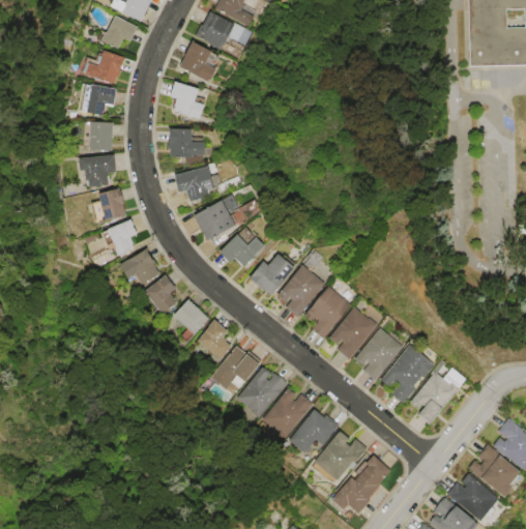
[(110,5),(112,0),(122,0),(124,1),(124,0),(150,0),(147,6),(148,6),(141,22),(110,5)]
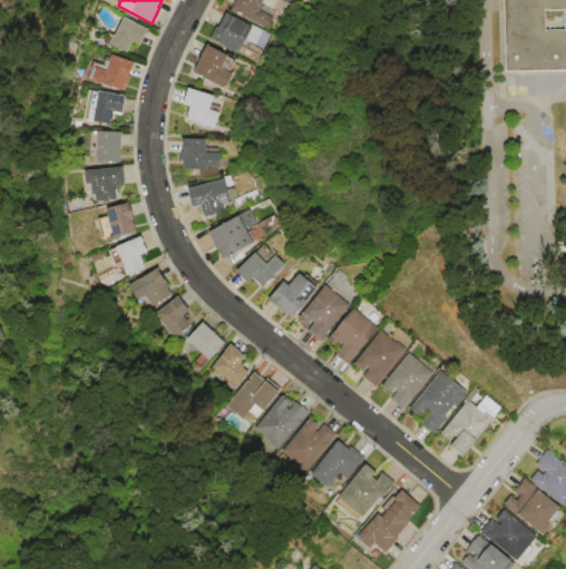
[(283,0),(269,28),(232,9),(236,0),(283,0)]
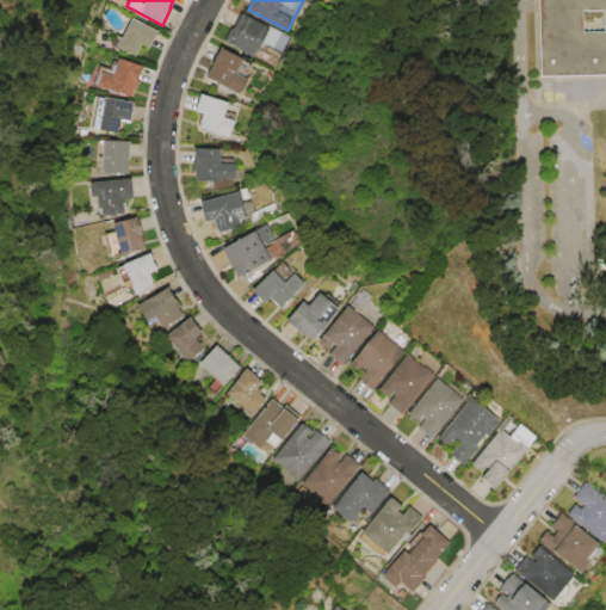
[(605,75),(537,78),(533,0),(605,0),(605,75)]
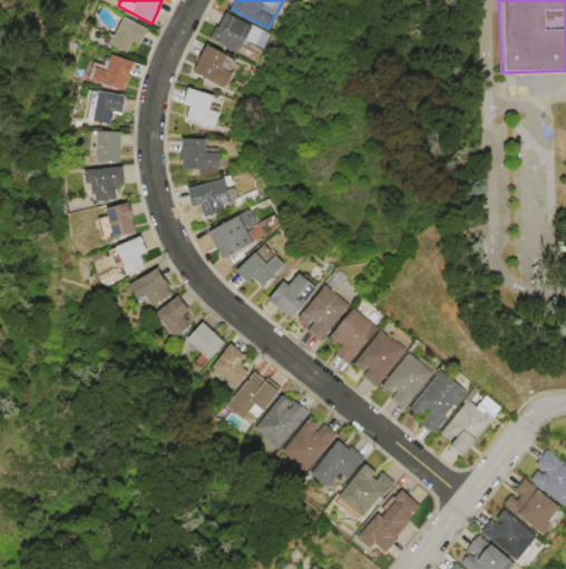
[(225,11),(253,25),(254,22),(269,29),(262,41),(251,36),(242,56),(211,40),(225,11)]
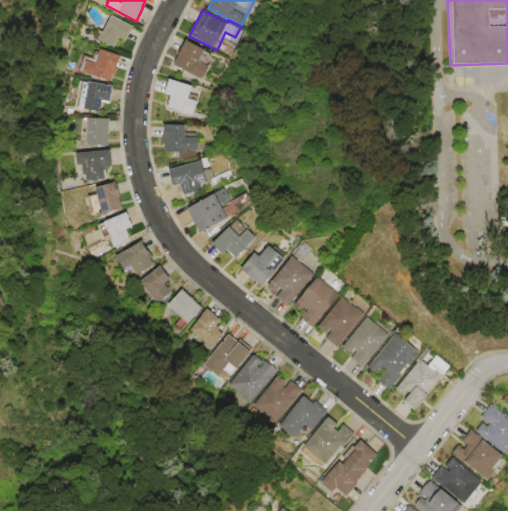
[(110,13),(132,25),(125,39),(121,37),(117,45),(108,41),(107,43),(97,38),(110,13)]
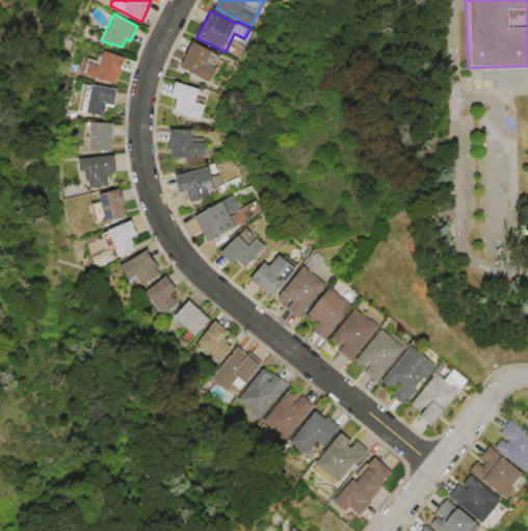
[(179,69),(192,41),(213,51),(213,52),(220,55),(216,62),(209,59),(207,62),(220,70),(218,74),(219,74),(214,85),(179,69)]
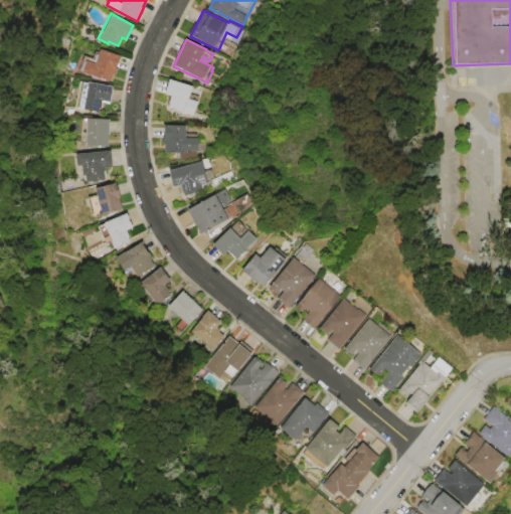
[(100,47),(123,56),(116,74),(115,73),(111,82),(81,71),(86,59),(94,62),(100,47)]
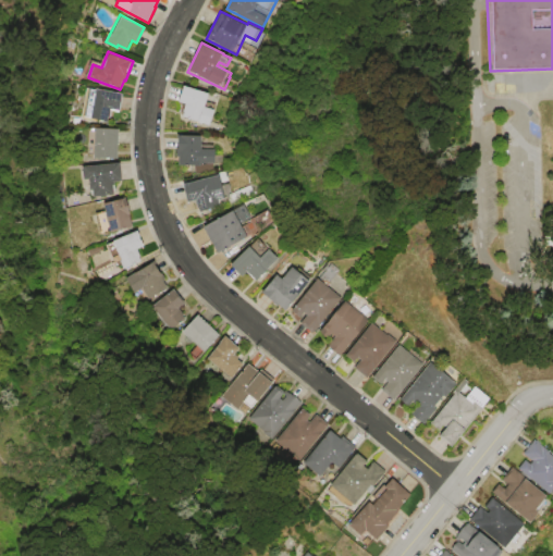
[(183,84),(209,93),(206,104),(218,109),(212,126),(187,118),(188,113),(183,112),(185,103),(177,101),(183,84)]
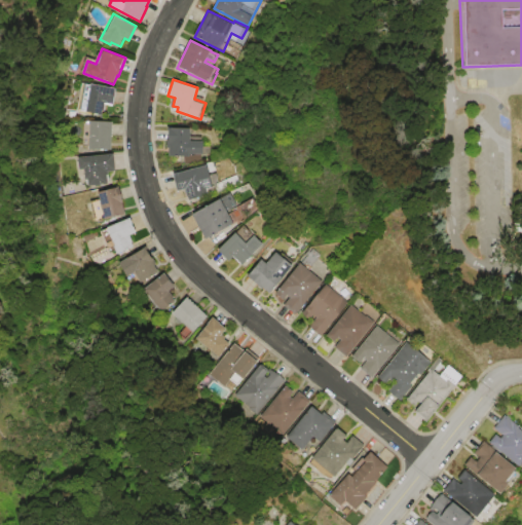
[(83,81),(115,85),(113,105),(105,104),(104,116),(79,113),(83,81)]
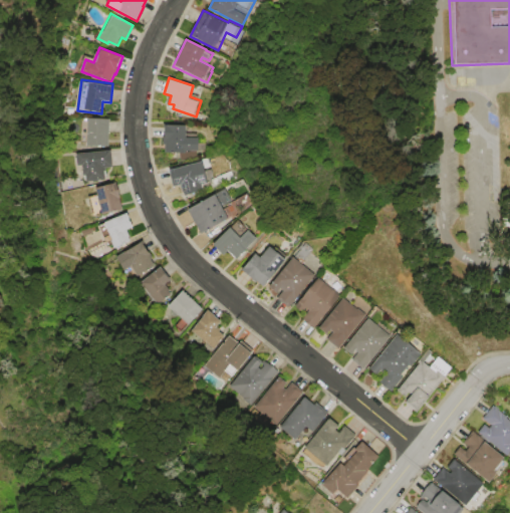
[(87,117),(109,118),(108,147),(86,147),(87,117)]
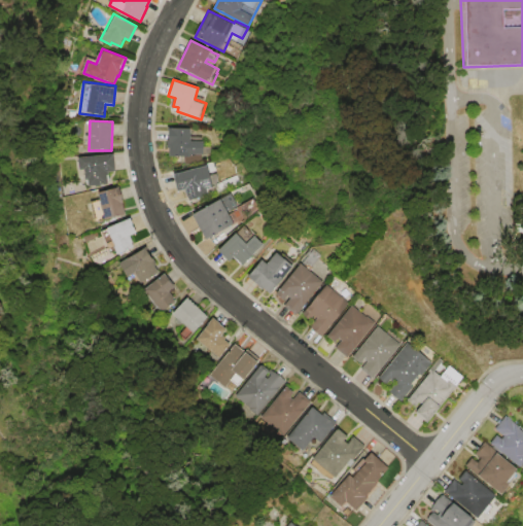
[(167,128),(190,128),(190,140),(204,140),(204,156),(194,156),(194,160),(185,160),(185,156),(168,156),(167,128)]
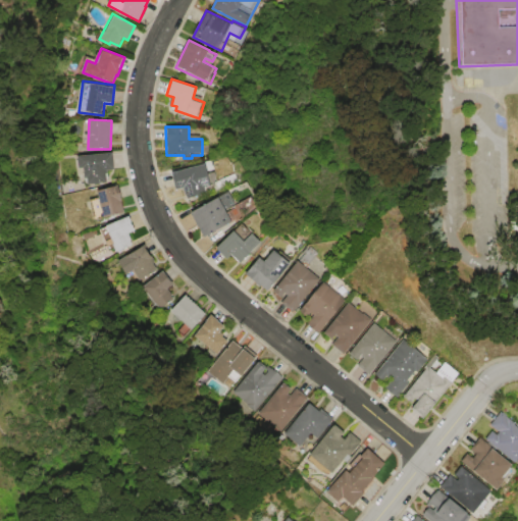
[(76,155),(113,152),(114,169),(109,170),(111,183),(88,185),(88,178),(83,179),(82,167),(78,167),(76,155)]
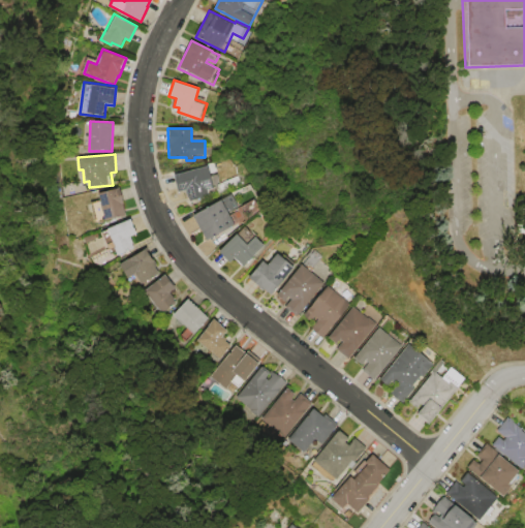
[(208,165),(213,188),(204,191),(206,197),(189,202),(186,190),(177,192),(172,175),(208,165)]
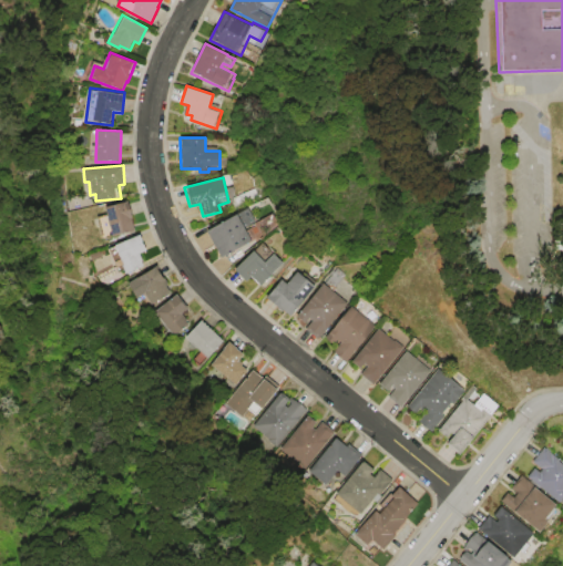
[(104,206),(129,201),(136,232),(113,237),(104,206)]
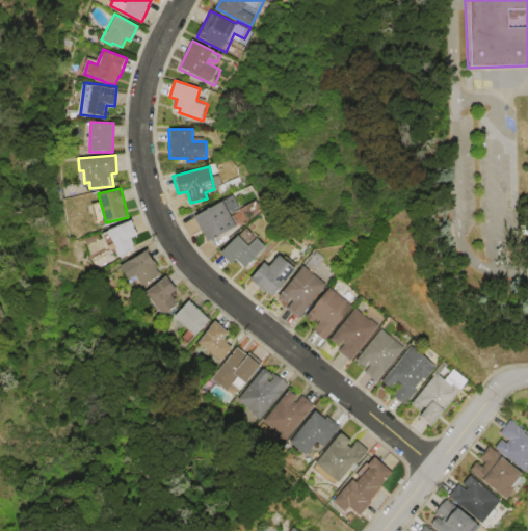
[(233,193),(241,209),(230,215),(235,226),(206,241),(192,215),(233,193)]
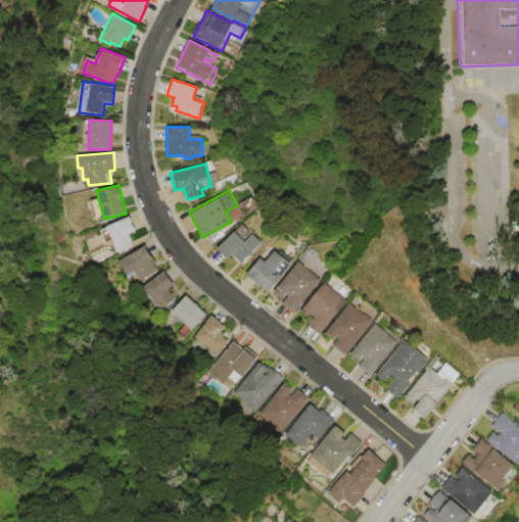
[(104,226),(129,216),(135,231),(129,234),(134,246),(116,253),(108,233),(106,233),(104,226)]
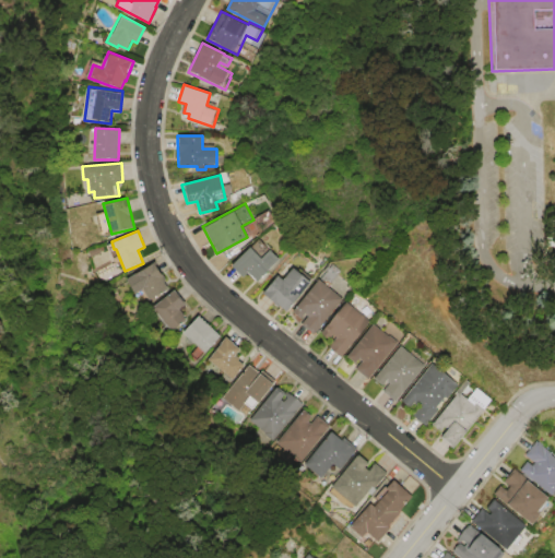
[(229,266),(257,238),(279,260),(258,282),(247,273),(243,279),(229,266)]
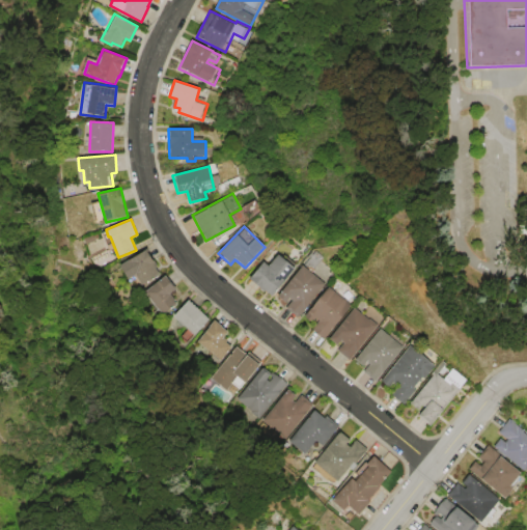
[(118,265),(146,248),(154,260),(155,259),(160,268),(158,269),(161,275),(143,286),(135,273),(131,275),(130,274),(126,277),(118,265)]
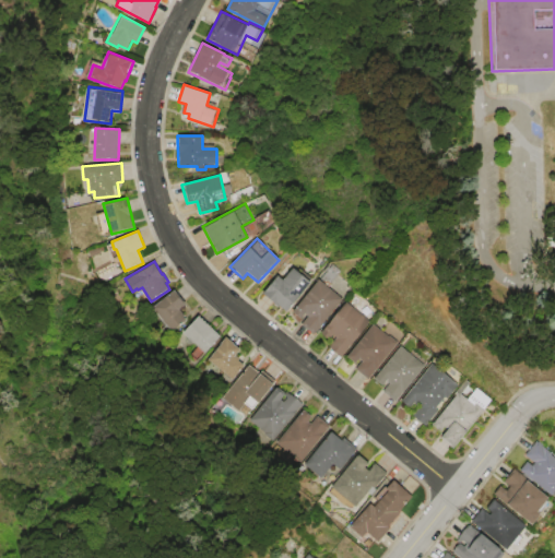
[(309,282),(286,313),(266,297),(264,299),(259,295),(274,275),(281,280),(290,268),(309,282)]
